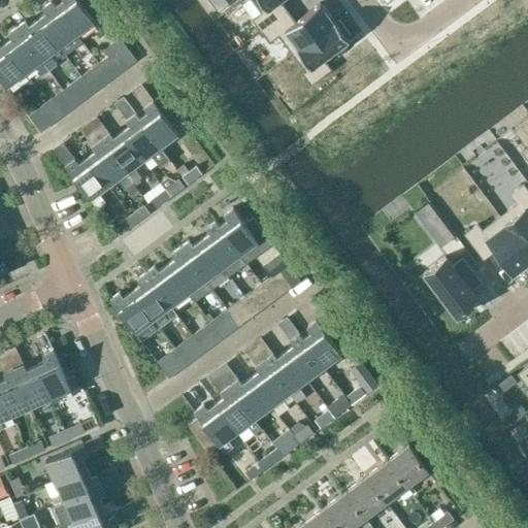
[(46,11),(38,18),(59,45),(65,54),(84,40),(77,32),(56,4),(53,0),(50,0),(42,5),(46,11)]
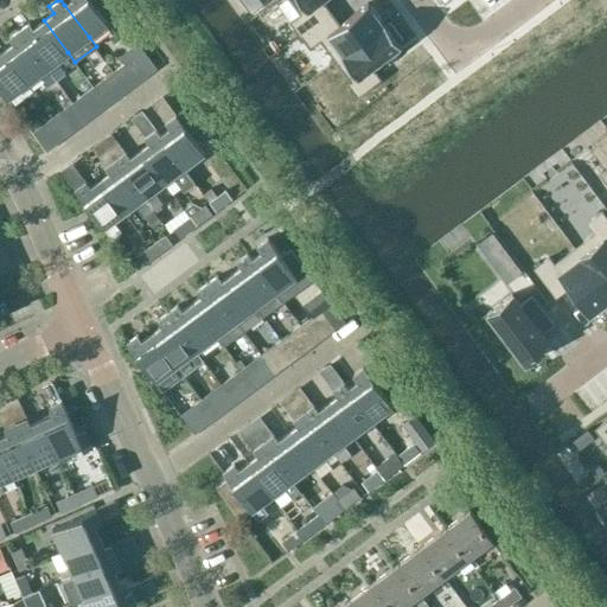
[(70,0),(65,5),(89,37),(108,23),(91,0),(70,0)]
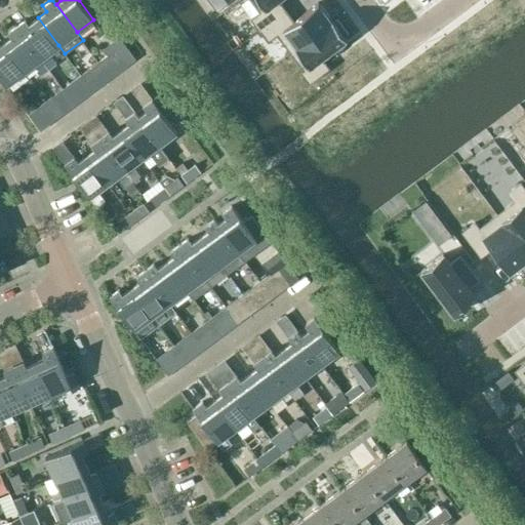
[(224,0),(217,0),(211,4),(216,11),(227,3),(224,0)]
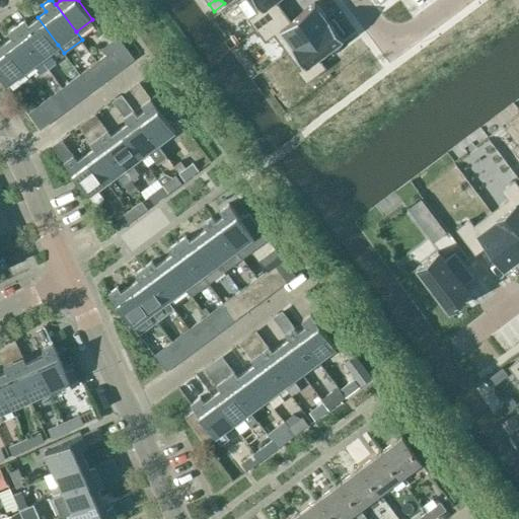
[(247,0),(256,11),(247,18),(256,29),(283,9),(276,0),(247,0)]
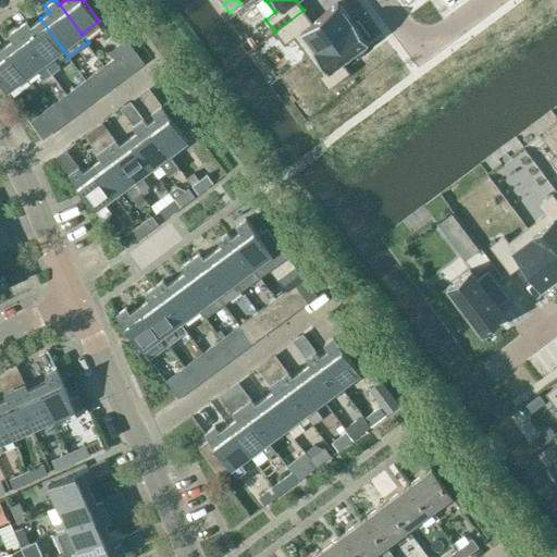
[(304,10),(275,32),(284,45),(294,37),(308,56),(354,22),(353,21),(351,21),(349,19),(350,17),(341,5),(339,5),(337,2),(312,22),(304,10)]
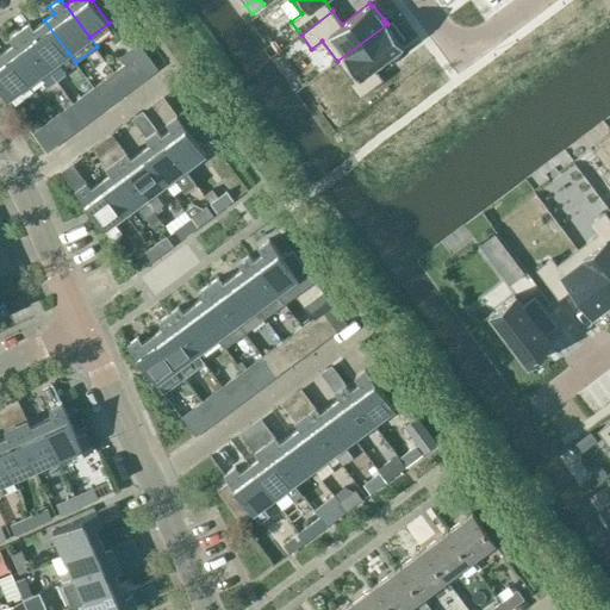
[(30,22),(20,29),(48,68),(57,80),(66,73),(57,61),(68,53),(44,20),(35,27),(30,22)]
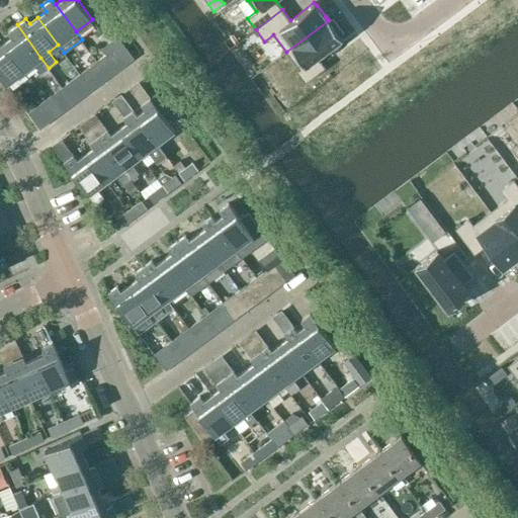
[(329,20),(286,52),(299,69),(296,71),(306,82),(326,67),(318,57),(342,38),(341,35),(344,33),(333,18),(330,21),(329,20)]
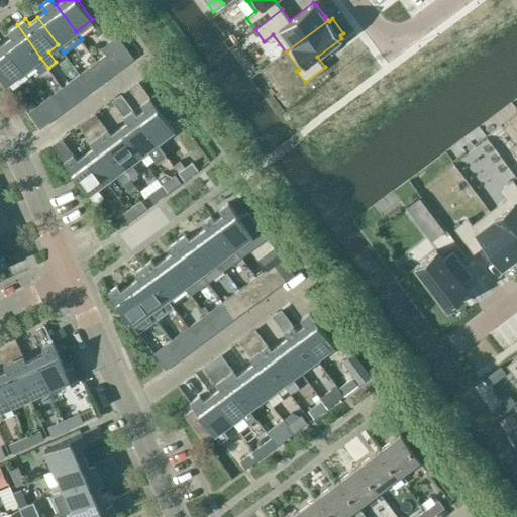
[(12,36),(3,42),(23,70),(33,63),(40,73),(48,68),(40,58),(17,24),(8,31),(12,36)]
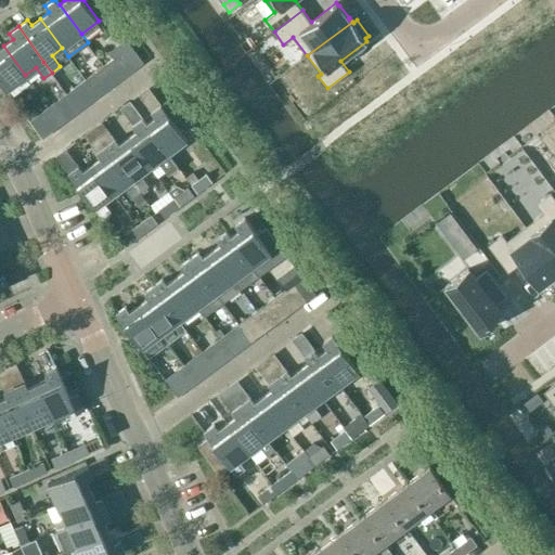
[(126,39),(110,51),(115,59),(127,75),(136,68),(144,62),(134,49),(126,39)]
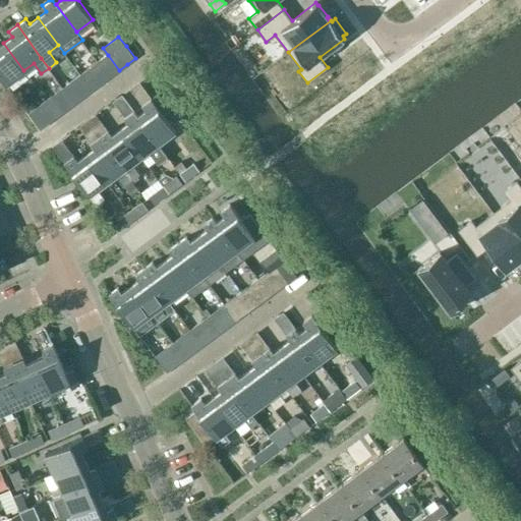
[(0,75),(6,83),(23,70),(3,43),(0,45),(0,75)]
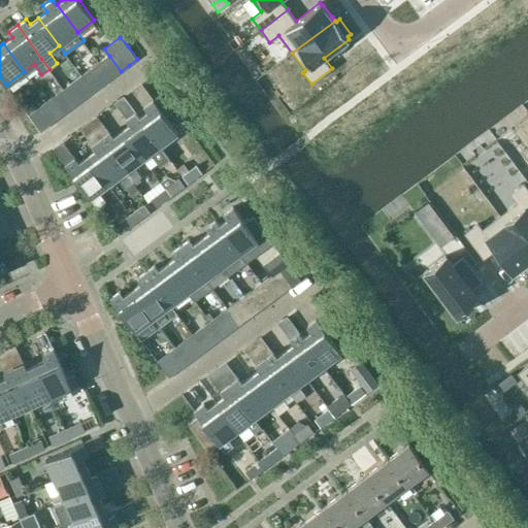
[(88,71),(75,80),(81,89),(94,78),(88,71)]
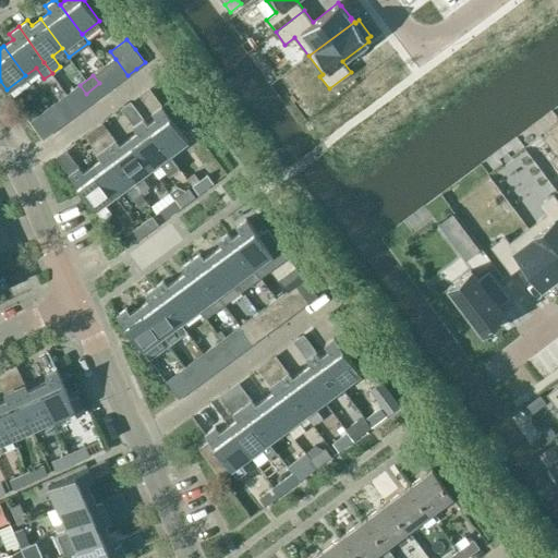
[(106,92),(99,83),(86,94),(93,101),(106,92)]
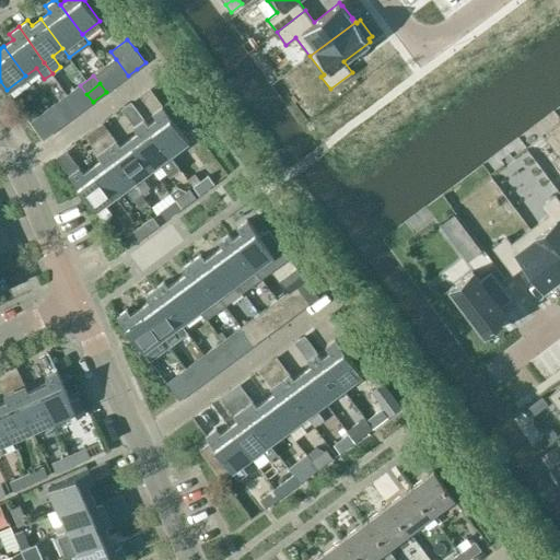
[(185,116),(173,98),(153,113),(158,117),(149,124),(171,154),(189,140),(175,123),(185,116)]
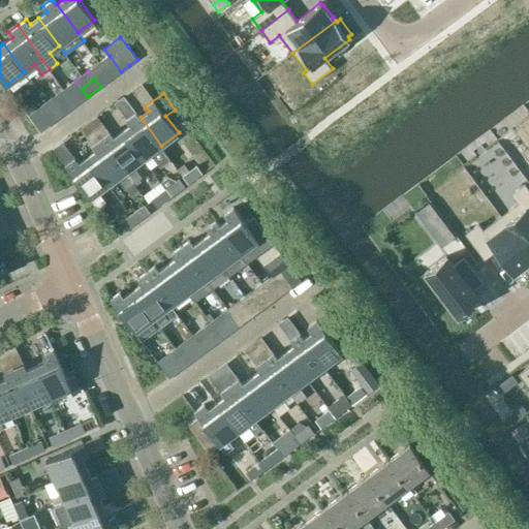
[(40,106),(47,115),(60,104),(54,96),(40,106)]
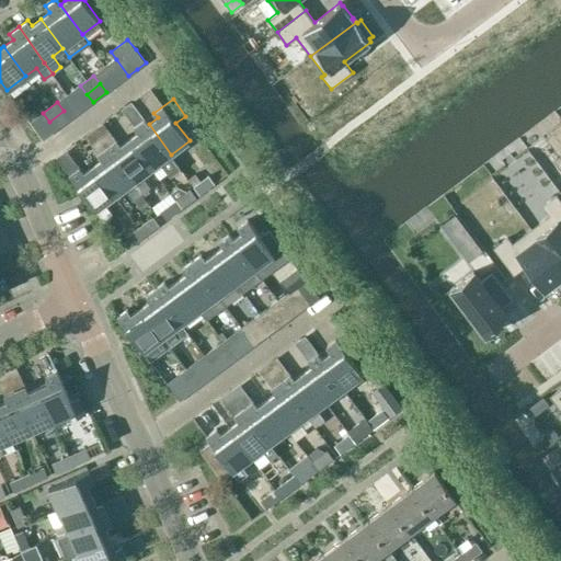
[(64,111),(49,122),(56,130),(70,119),(64,111)]
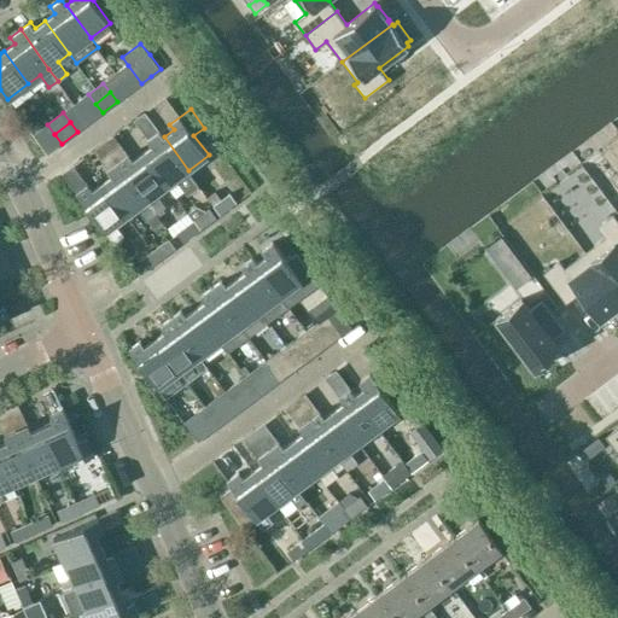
[(188,170),(164,136),(159,130),(149,139),(153,145),(144,152),(168,185),(178,178),(187,190),(197,182),(187,170),(188,170)]
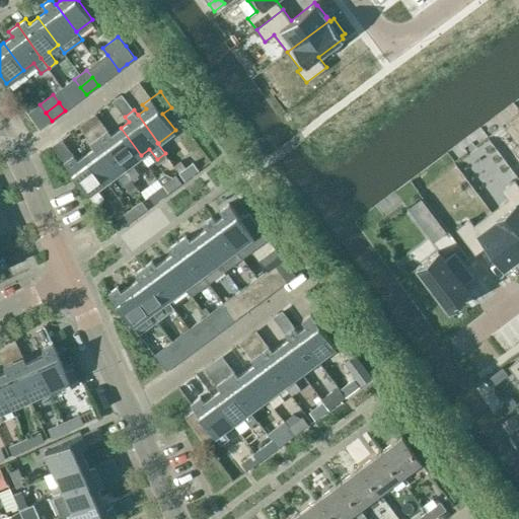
[(141,155),(121,128),(112,135),(107,130),(99,136),(131,179),(139,173),(131,162),(141,155)]
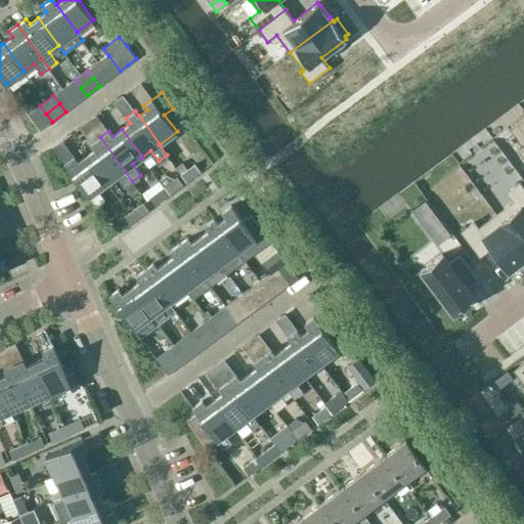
[(132,181),(100,137),(91,143),(95,148),(87,156),(107,183),(117,176),(124,187),(132,181)]
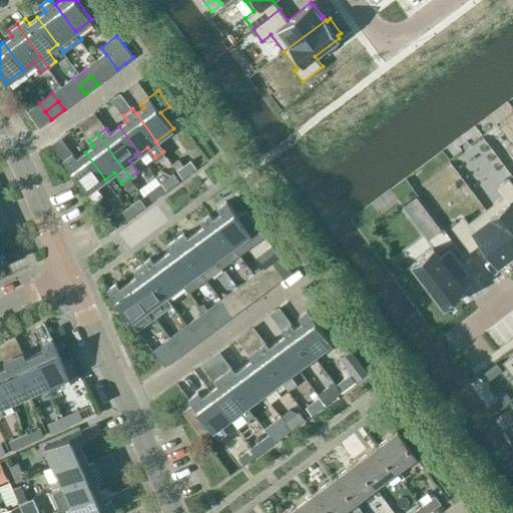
[(105,179),(85,152),(76,158),(72,153),(63,160),(87,192),(95,201),(102,196),(103,195),(96,185),(105,179)]
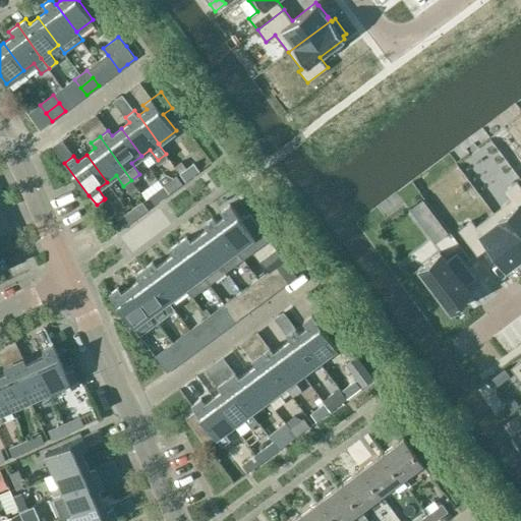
[(182,162),(175,166),(181,173),(187,169),(182,162)]
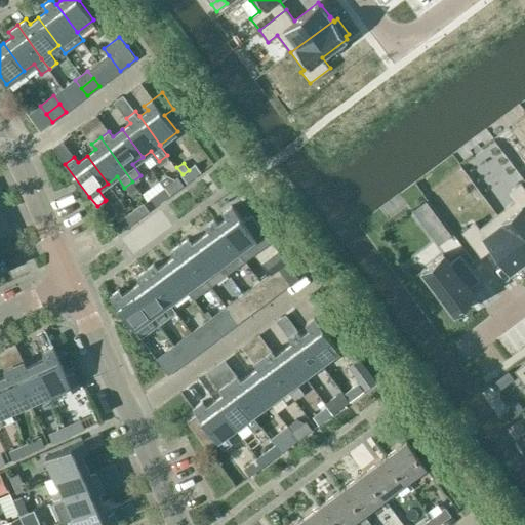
[(189,170),(183,174),(188,183),(201,172),(196,165),(189,170)]
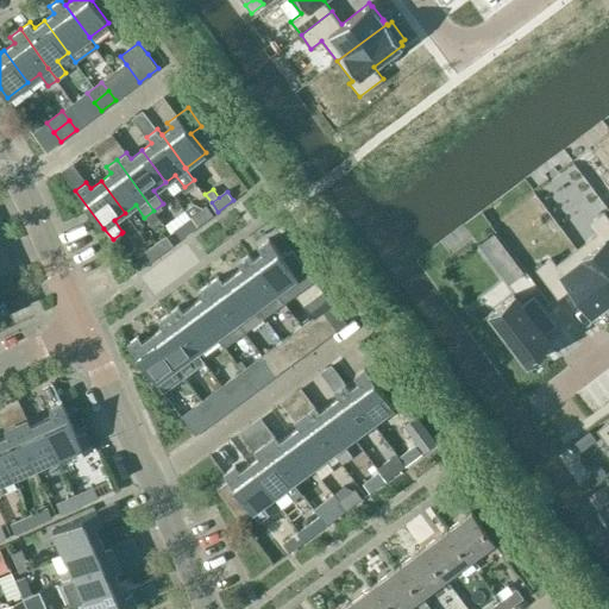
[(194,203),(184,209),(190,218),(198,227),(213,215),(206,206),(203,208),(194,203)]
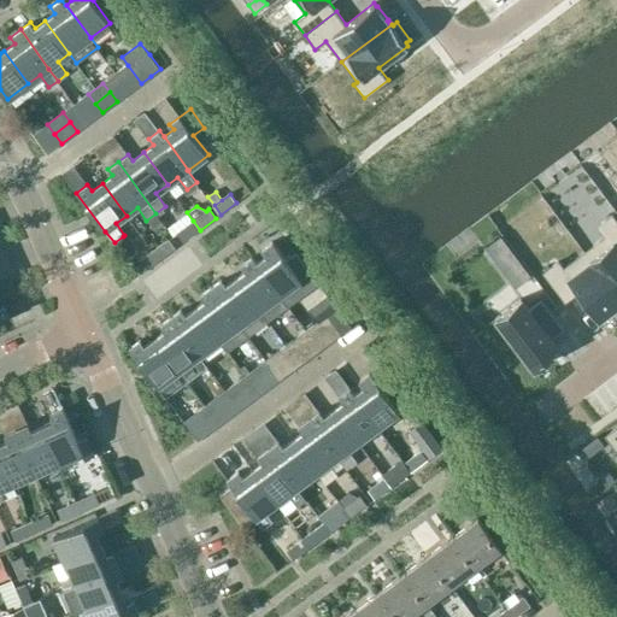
[(585,252),(616,295),(616,222),(611,216),(598,225),(606,236),(585,252)]
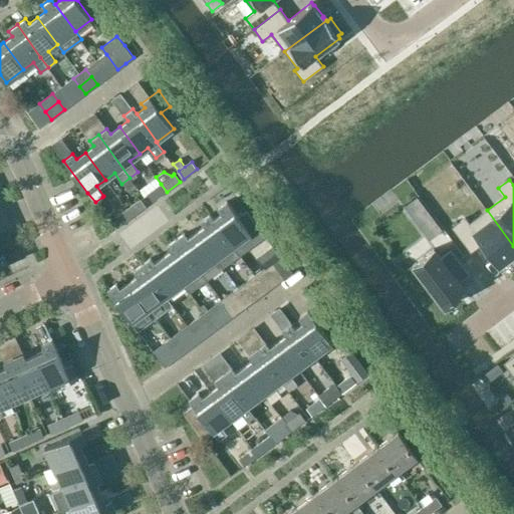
[(161,184),(148,194),(153,202),(167,192),(161,184)]
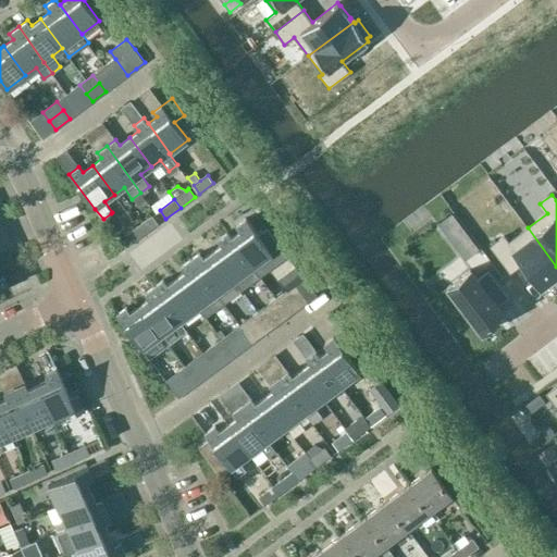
[(452,212),(437,223),(443,230),(457,220),(452,212)]
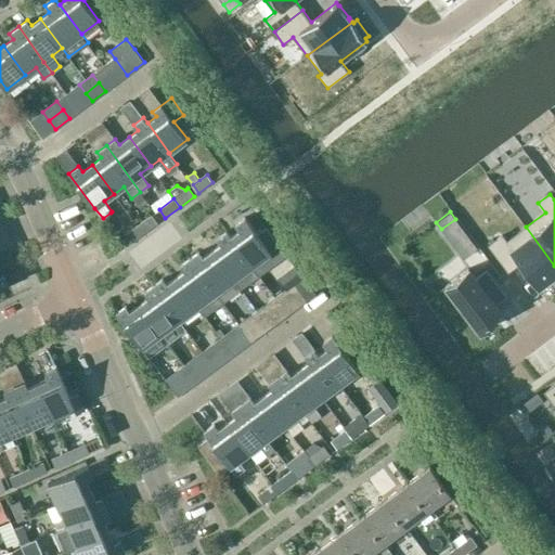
[(152,215),(138,226),(143,234),(158,223),(152,215)]
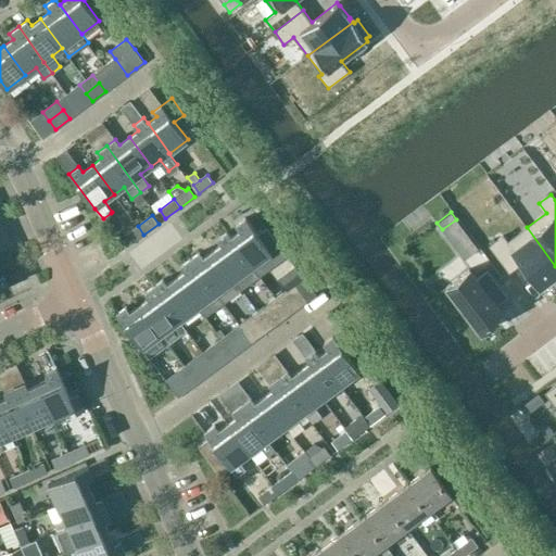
[(239,230),(231,237),(258,275),(287,255),(267,228),(257,235),(245,217),(236,225),(239,230)]
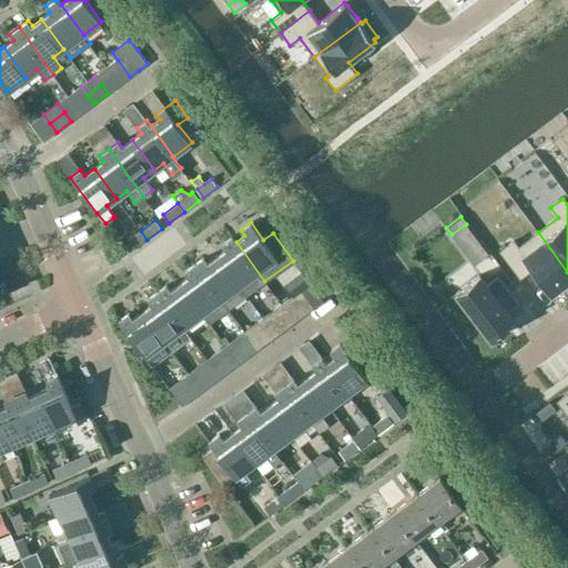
[(141,231),(125,242),(131,251),(146,240),(141,231)]
